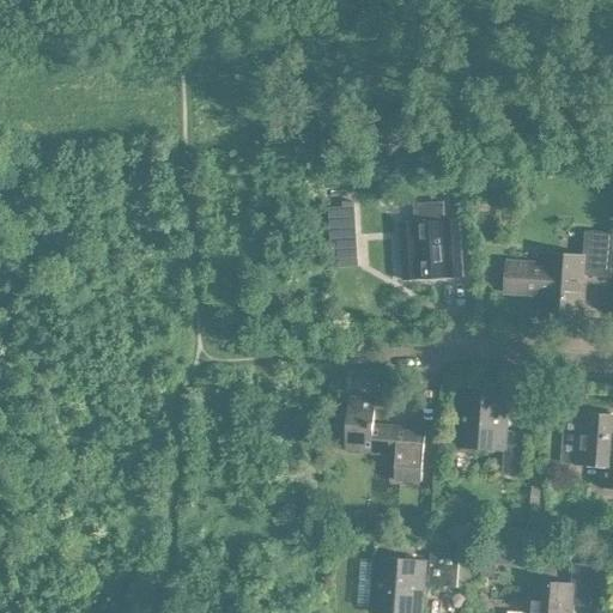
[(347,184),(332,186),(332,196),(349,196),(347,184)]
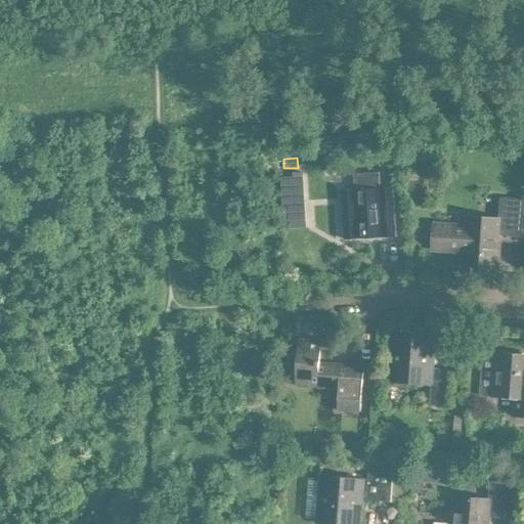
[(293,177),(280,178),(284,228),(307,227),(304,177),(302,177),(293,177)]
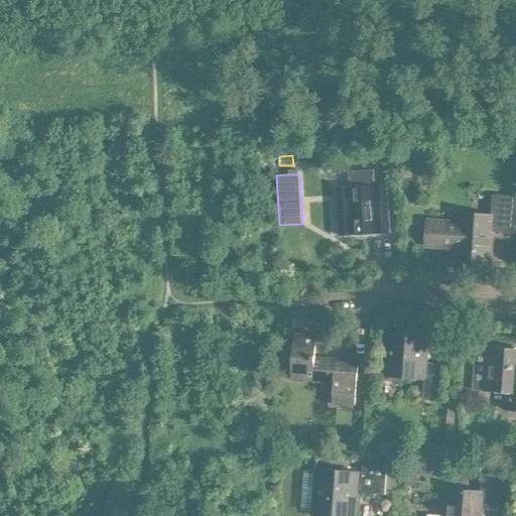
[(350,186),(336,187),(339,221),(339,235),(352,234),(390,232),(388,194),(388,184),(374,184),(350,186)]
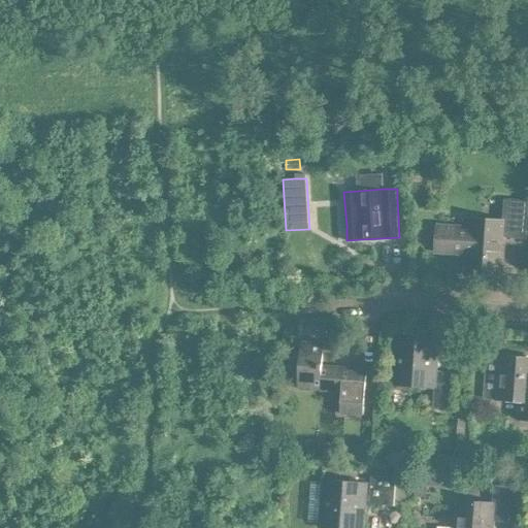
[(465,271),(500,273),(501,256),(499,256),(500,241),(504,241),(504,238),(525,239),(527,202),(504,200),(502,222),(469,219),(469,229),(437,226),(436,251),(467,254),(465,271)]
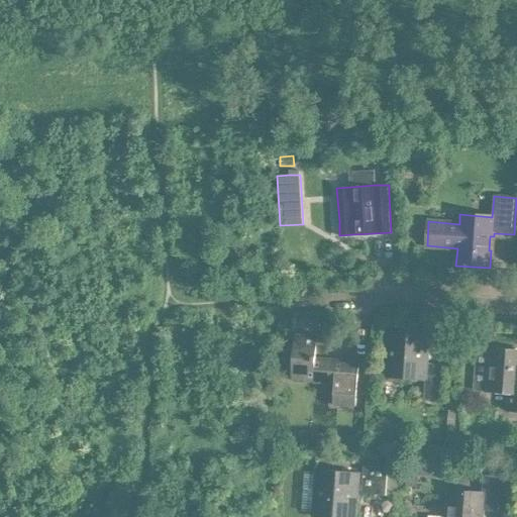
[(434,380),(432,400),(445,401),(447,365),(427,364),(429,332),(387,329),(384,376),(434,380)]
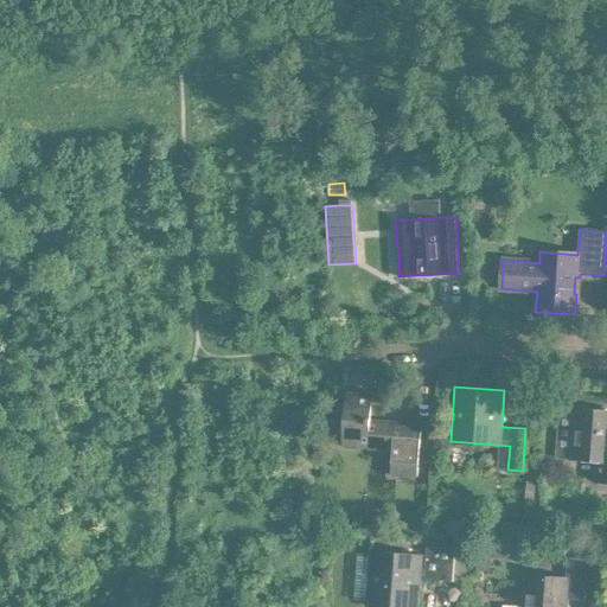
[(394,439),(393,448),(390,474),(417,477),(422,425),(371,421),(371,409),(384,410),(385,396),(345,394),(342,445),(369,447),(369,436),(394,439)]
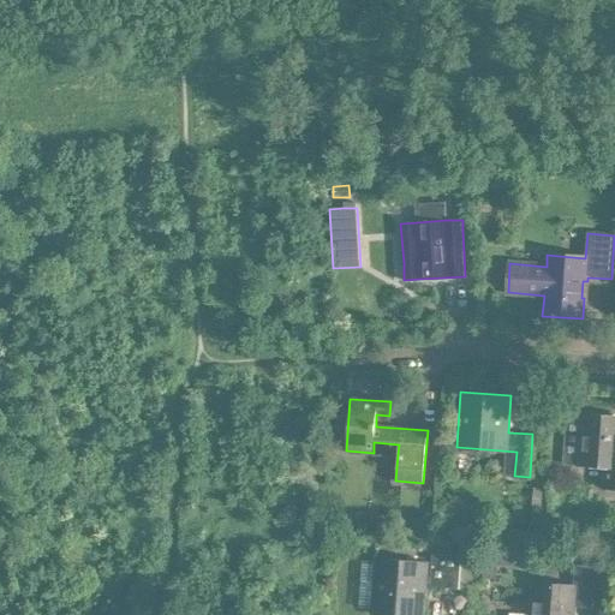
[(614,417),(584,416),(580,464),(604,466),(602,488),(614,488),(614,417)]
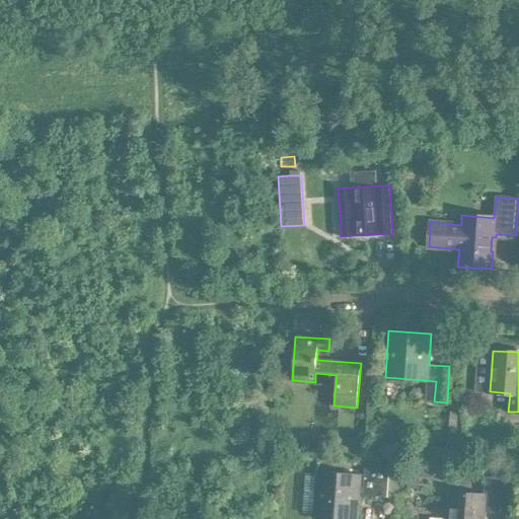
[(388,469),(386,497),(398,498),(401,459),(389,458),(388,469)]
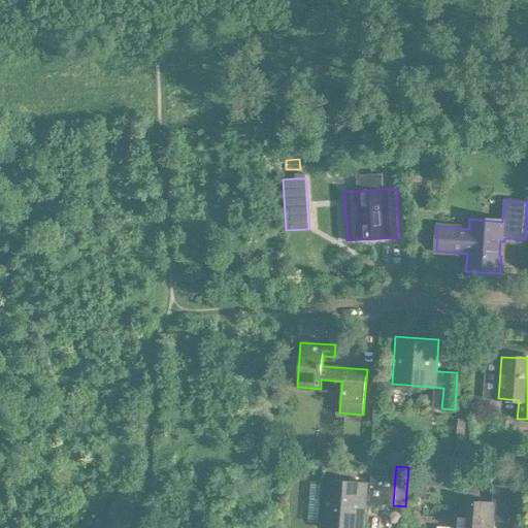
[(370,475),(368,504),(393,505),(395,477),(370,475)]
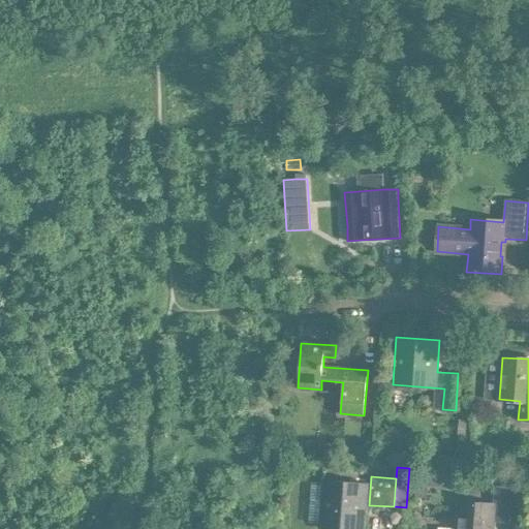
[(499,478),(498,487),(511,488),(522,489),(522,479),(499,478)]
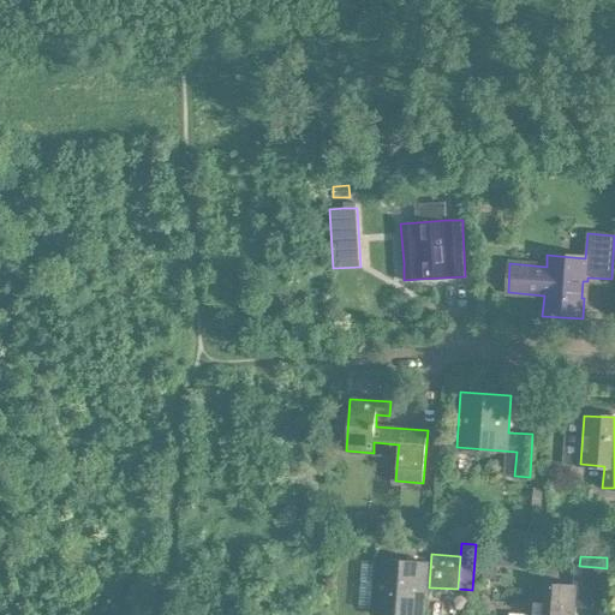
[(376,559),(371,614),(390,614),(422,614),(427,562),(376,559)]
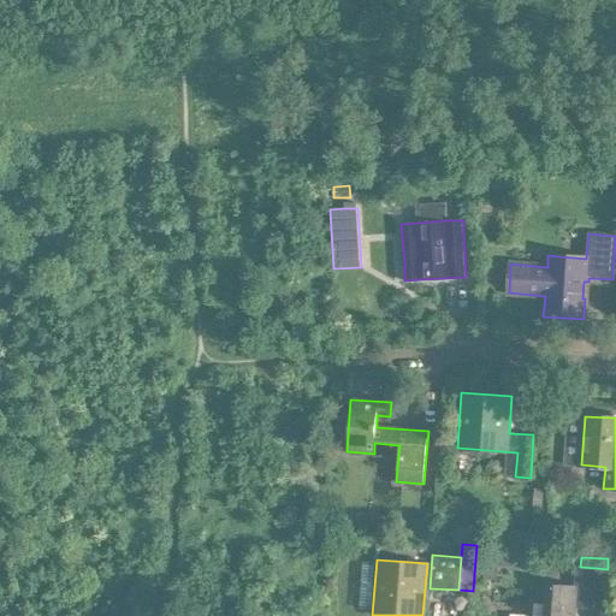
[(575,567),(574,588),(535,585),(532,615),(573,615),(574,608),(593,609),(596,568),(580,567),(575,567)]
